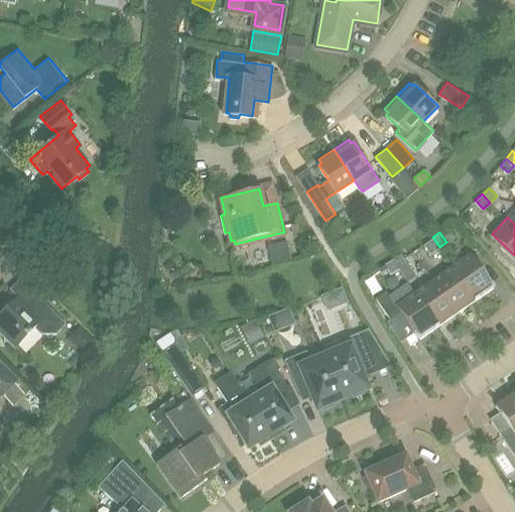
[(439,247),(432,237),(424,242),(431,252),(439,247)]
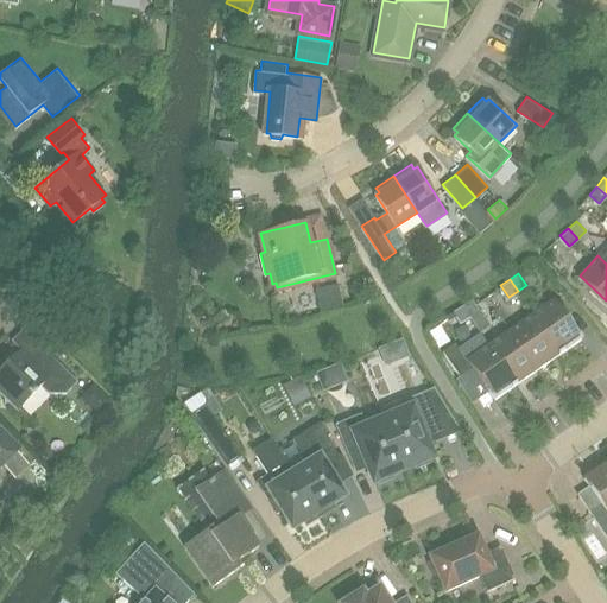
[(532,312),(560,351),(582,336),(555,297),(532,312)]
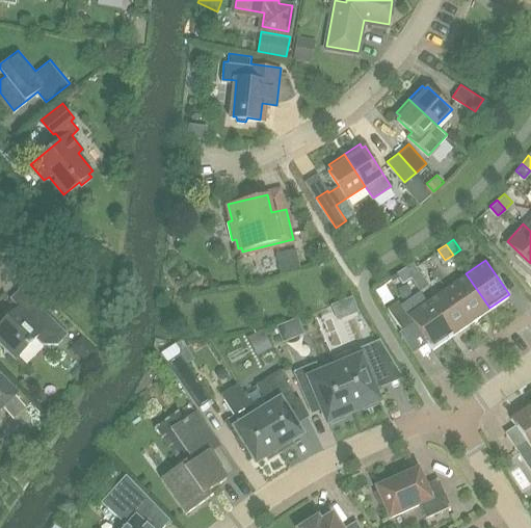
[(405,266),(412,275),(420,270),(414,261),(405,266)]
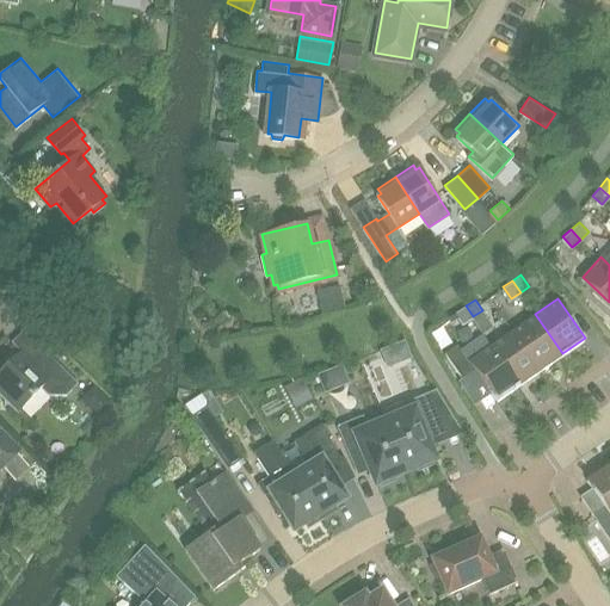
[(463,322),(473,316),(466,305),(456,311),(463,322)]
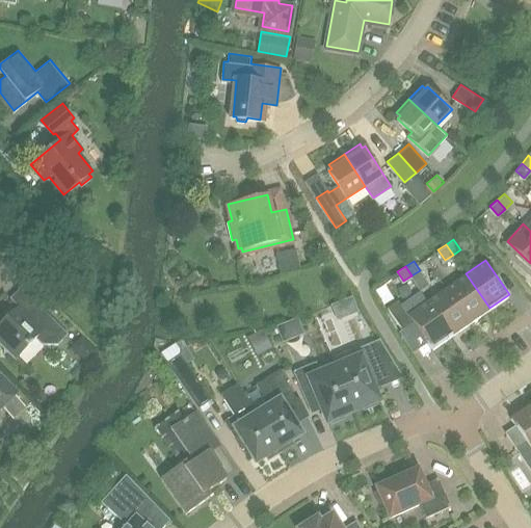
[(489,308),(466,273),(447,287),(471,321),(489,308)]
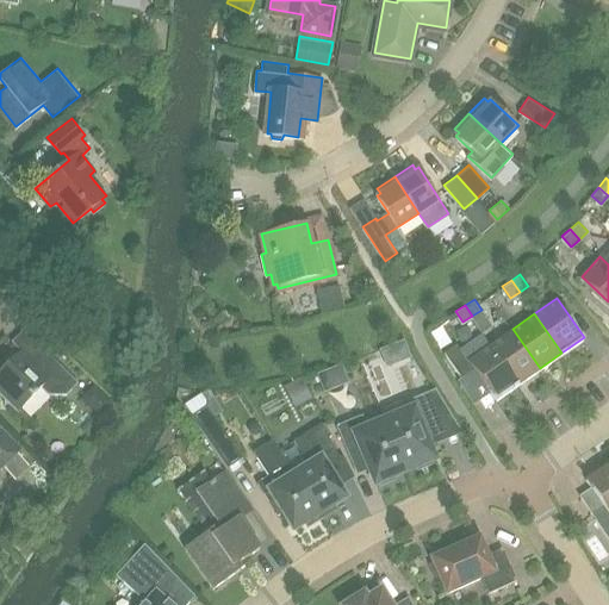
[(513,329),(491,343),(519,384),(540,368),(513,329)]
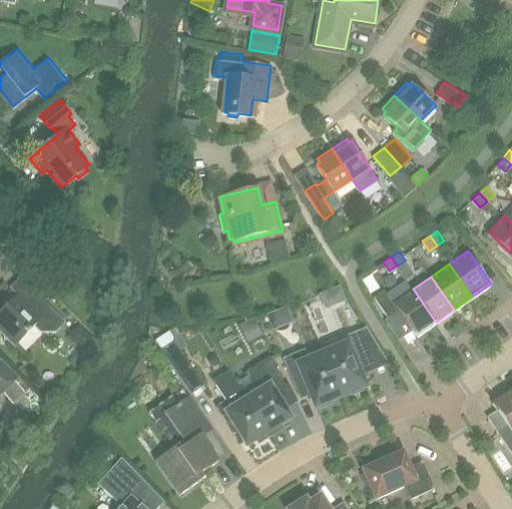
[(436,323),(413,289),(395,302),(385,288),(374,295),(389,316),(399,309),(418,336),(436,323)]
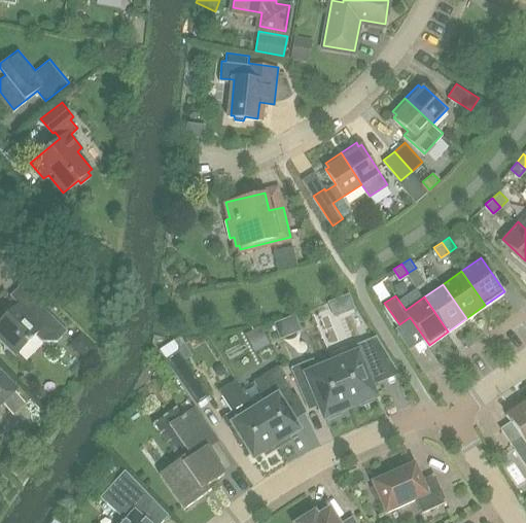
[(21,301),(0,320),(0,337),(4,341),(4,348),(11,348),(16,353),(36,333),(42,339),(58,339),(68,328),(39,300),(29,310),(21,301)]
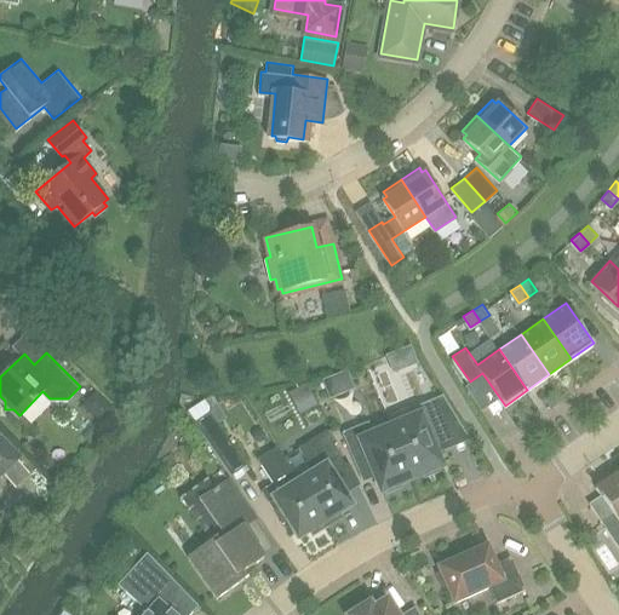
[(418,414),(390,426),(412,476),(423,471),(425,475),(440,469),(439,465),(441,464),(434,446),(443,442),(443,443),(446,443),(440,429),(459,420),(443,394),(414,406),(418,414)]
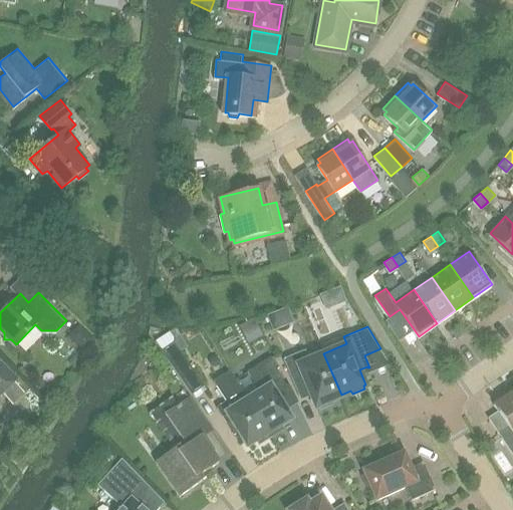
[(174,340),(162,349),(180,375),(193,366),(174,340)]
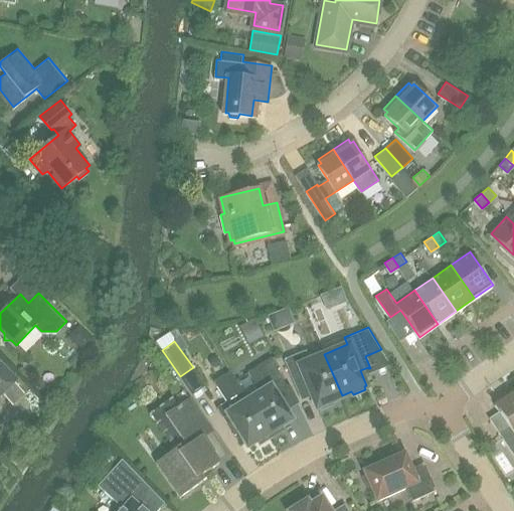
[(342,395),(324,354),(311,359),(306,348),(285,357),(294,381),(305,376),(317,405),(320,404),(321,407),(333,402),(332,399),(342,395)]
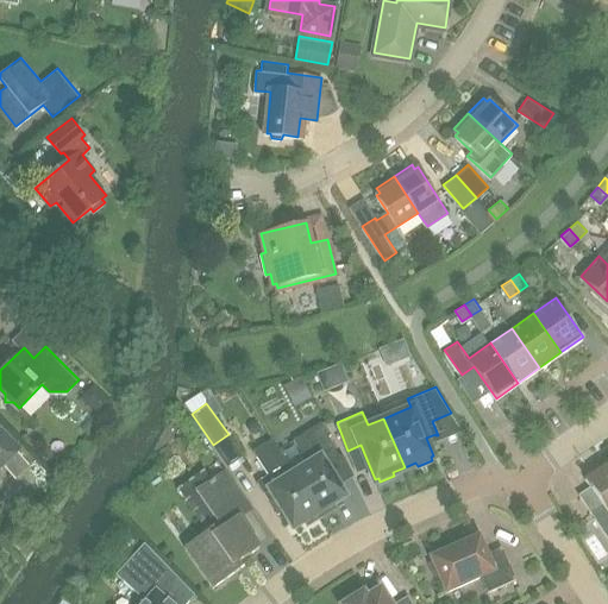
[(294,470),(323,515),(337,505),(334,501),(346,494),(327,463),(339,454),(321,421),(294,438),(302,451),(300,453),(306,463),(294,470)]
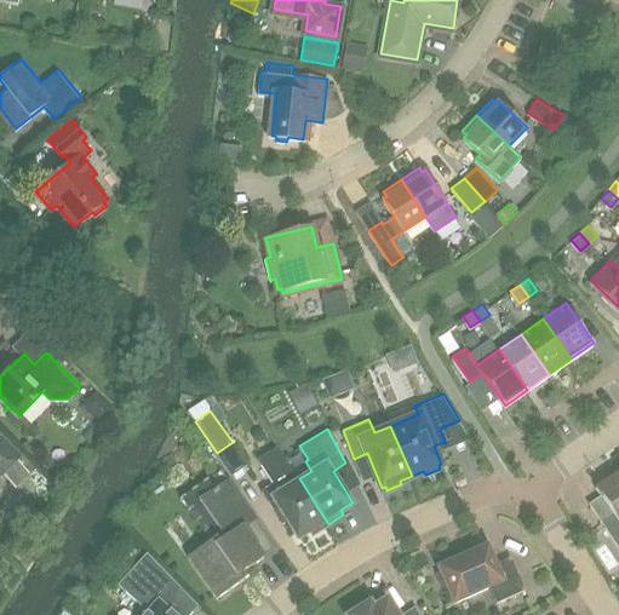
[(0,475),(21,454),(0,434),(0,475)]
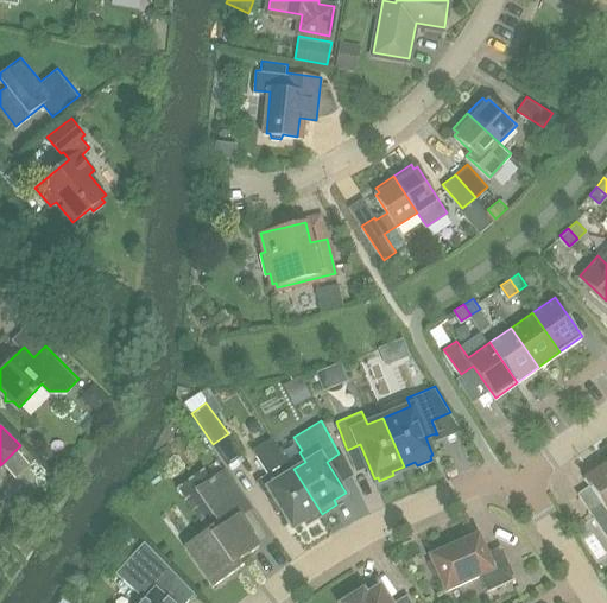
[(308,522),(322,514),(293,469),(272,436),(253,448),(269,471),(257,478),(270,499),(274,495),(293,526),(305,519),(308,522)]
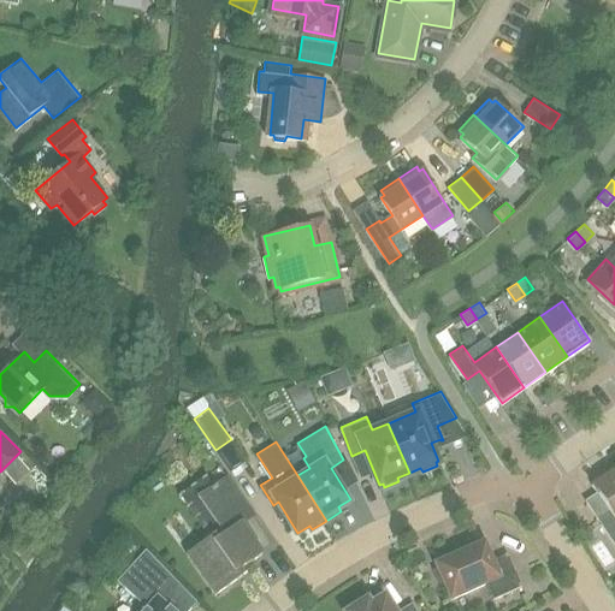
[(250,456),(237,463),(249,485),(262,478),(250,456)]
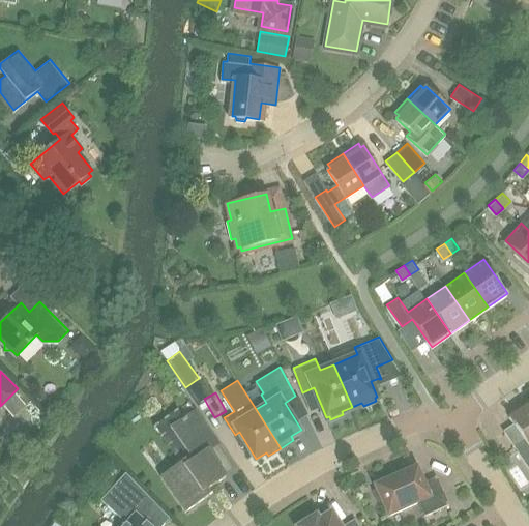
[(528,403),(509,415),(528,441),(528,443),(518,449),(528,465),(528,403)]
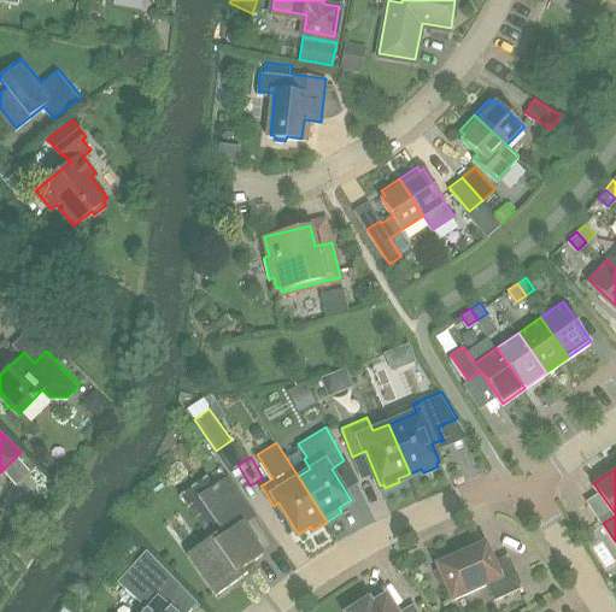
[(210,537),(187,554),(216,594),(244,574),(240,569),(263,552),(232,507),(244,499),(227,475),(213,483),(207,474),(179,493),(210,537)]
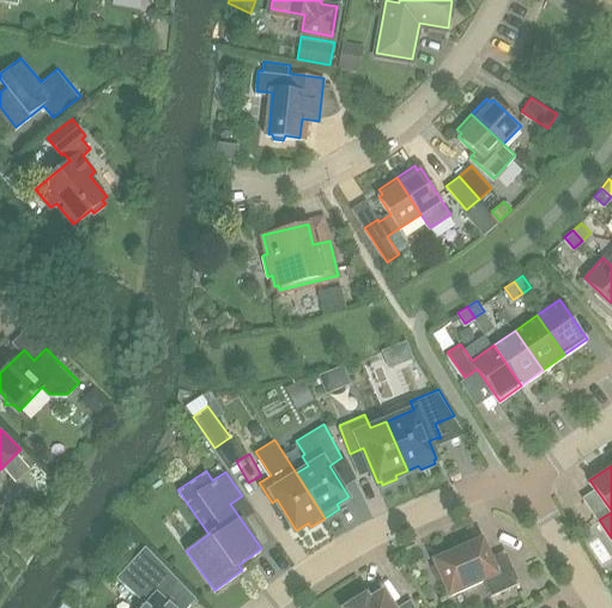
[(0,537),(23,552),(29,542),(7,527),(0,537)]
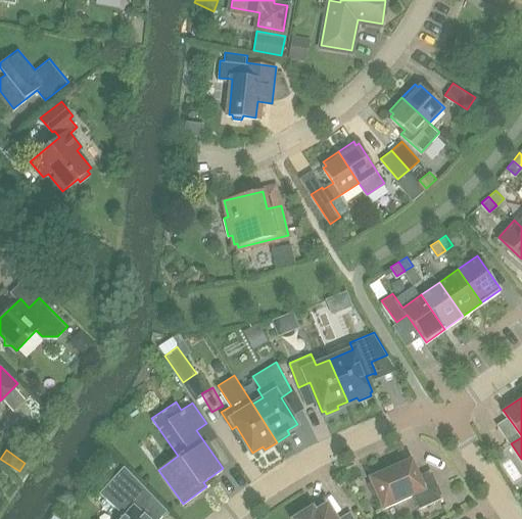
[(412,459),(371,477),(373,481),(370,482),(374,492),(377,491),(384,507),(415,493),(420,507),(443,496),(431,468),(418,474),(412,459)]
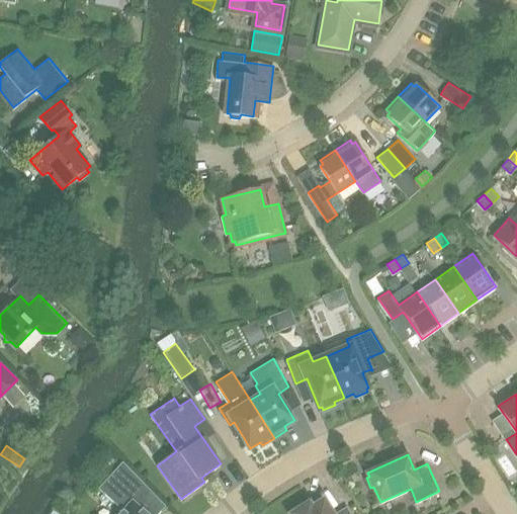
[(149,513),(138,504),(151,490),(123,460),(100,487),(124,508),(119,513),(149,513)]
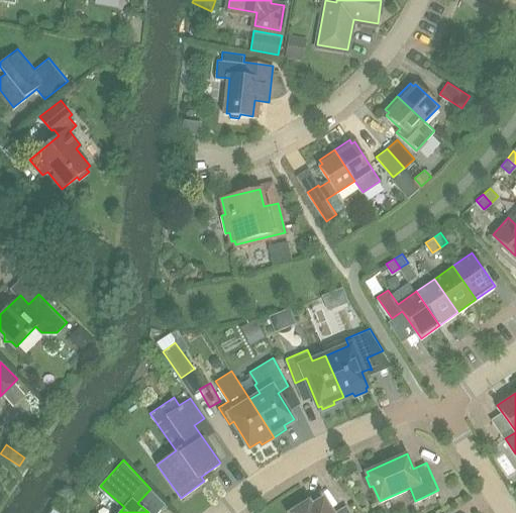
[(294,510),(290,512),(350,512),(346,505),(333,512),(324,498),(312,505),(309,501),(305,503),(303,500),(292,507),(294,510)]
